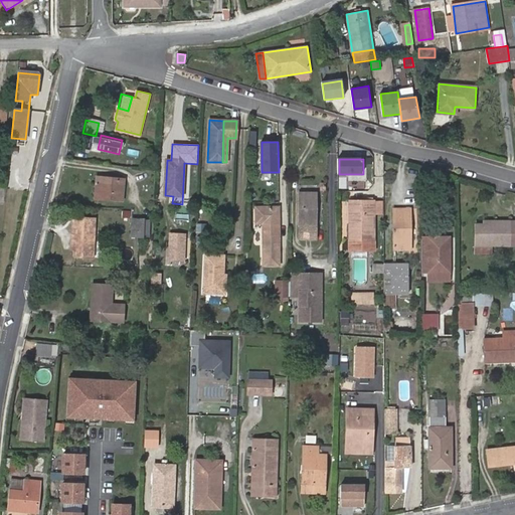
[(123,200),(124,179),(99,177),(97,198),(123,200)]
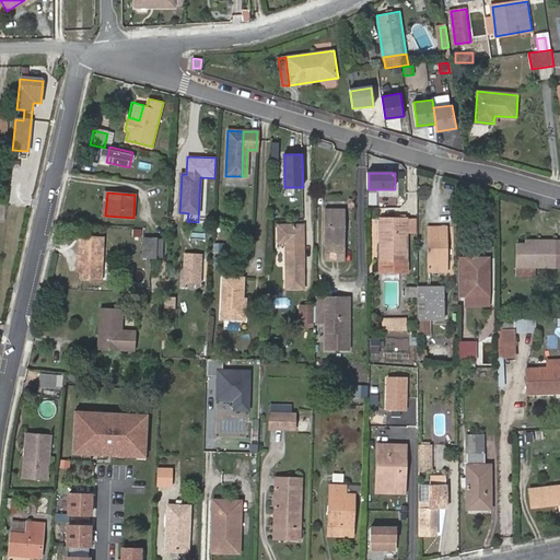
[(327,209),(326,259),(345,259),(345,209),(327,209)]
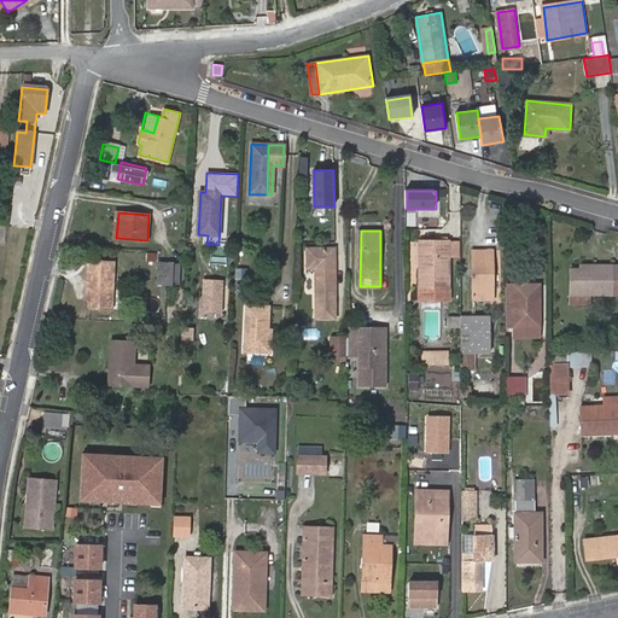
[(425,264),(420,266),(420,301),(450,299),(449,258),(449,240),(424,242),(425,264)]
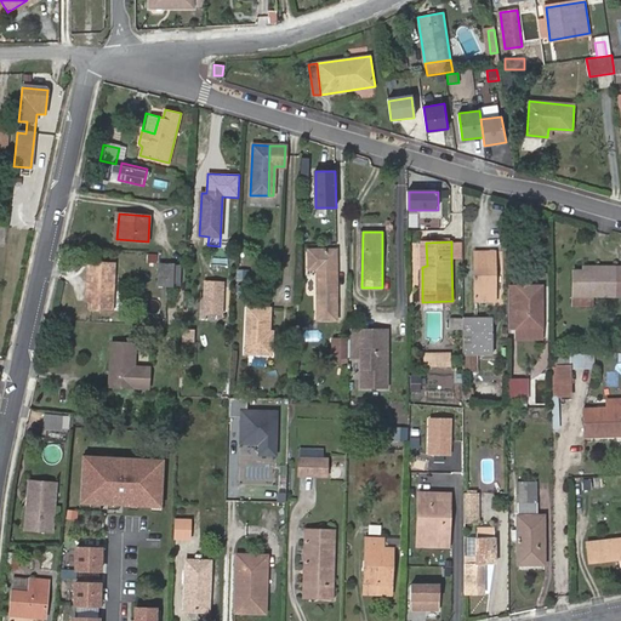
[(461,241),(451,241),(451,260),(462,260),(461,241)]
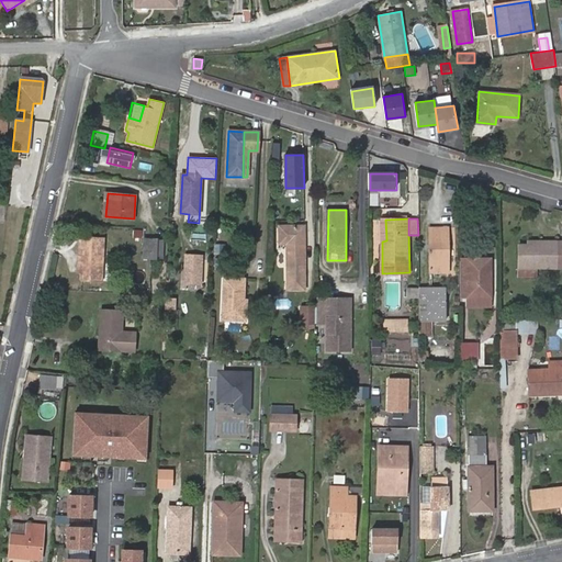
[(288,289),(304,289),(304,226),(281,226),(281,243),(288,243),(288,289)]
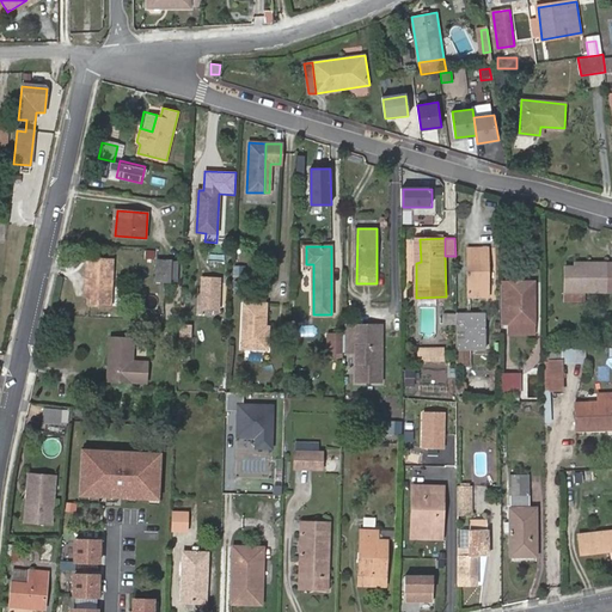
[(470,297),(489,297),(488,249),(469,249),(470,297)]
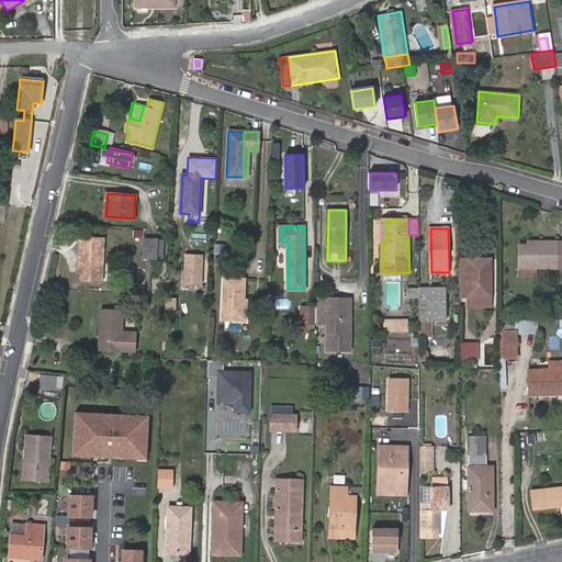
[(102,237),(80,235),(79,256),(82,256),(81,273),(81,280),(100,281),(102,237)]
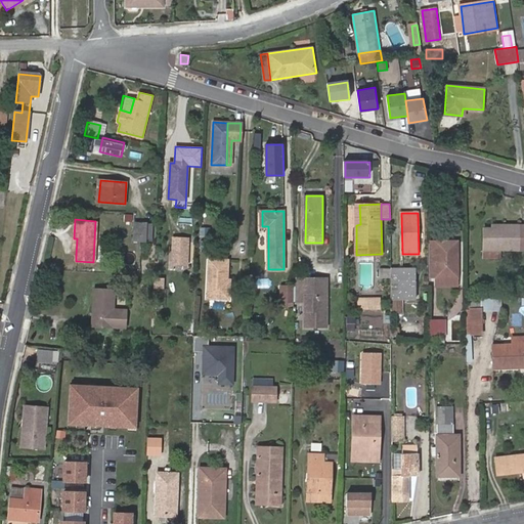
[(153,224),(135,223),(134,239),(151,241),(153,224)]
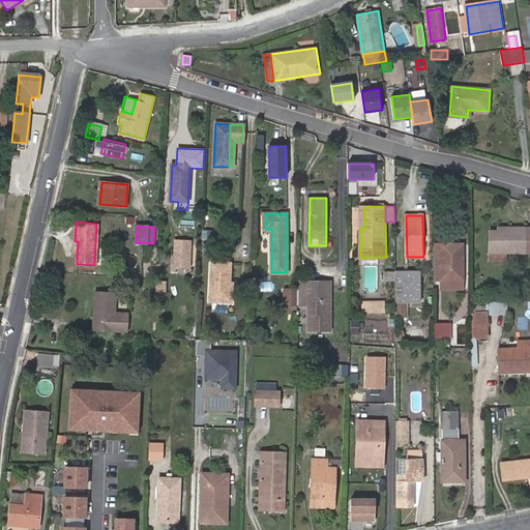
[(529,227),(498,228),(498,232),(490,232),(490,261),(506,261),(506,253),(529,253),(529,227)]
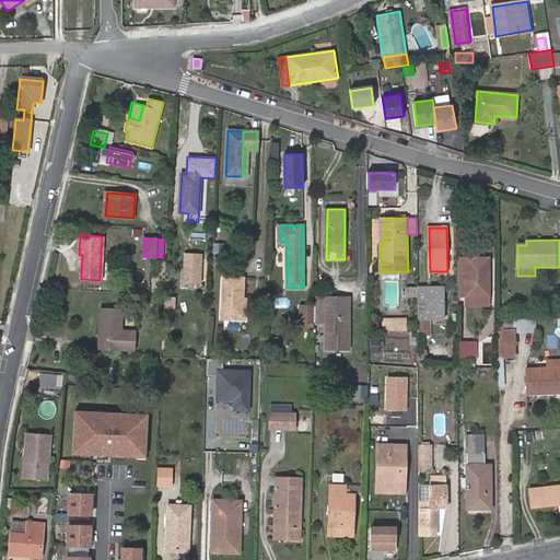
[(225,244),(214,243),(214,253),(224,254),(225,244)]
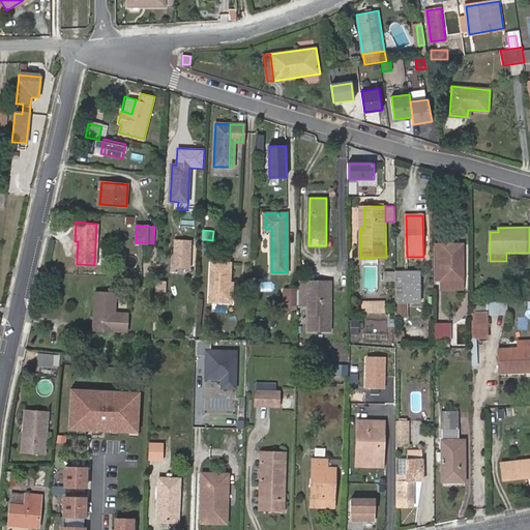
[(189,241),(175,240),(174,266),(189,267),(189,241)]
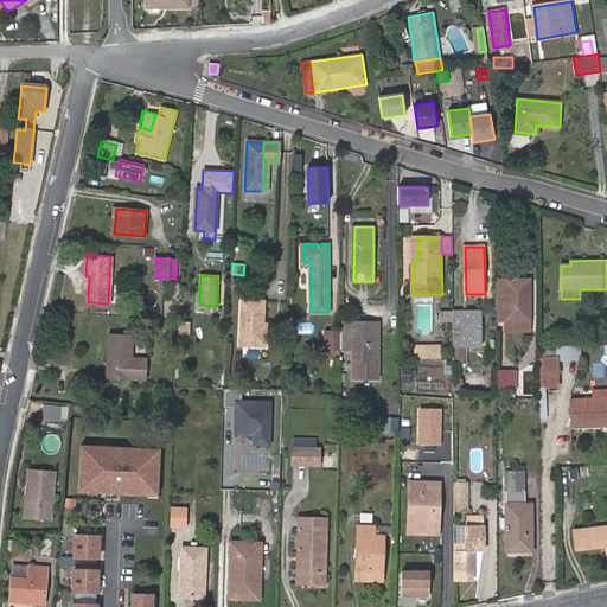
[(532,278),(508,279),(508,319),(508,331),(534,330),(532,278)]
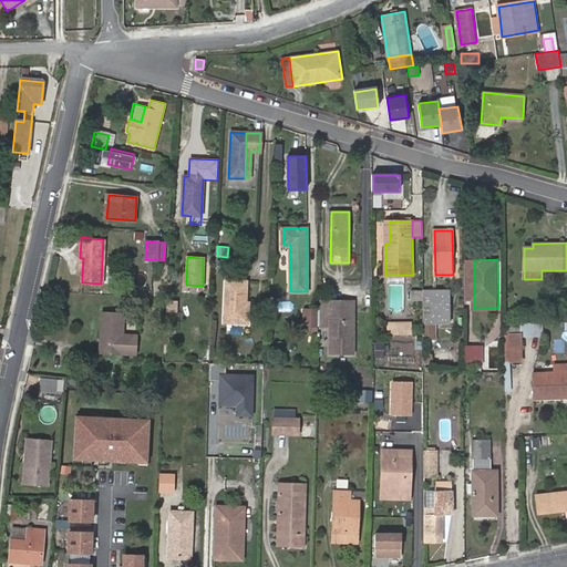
[(224,322),(239,323),(240,280),(225,280),(224,322)]
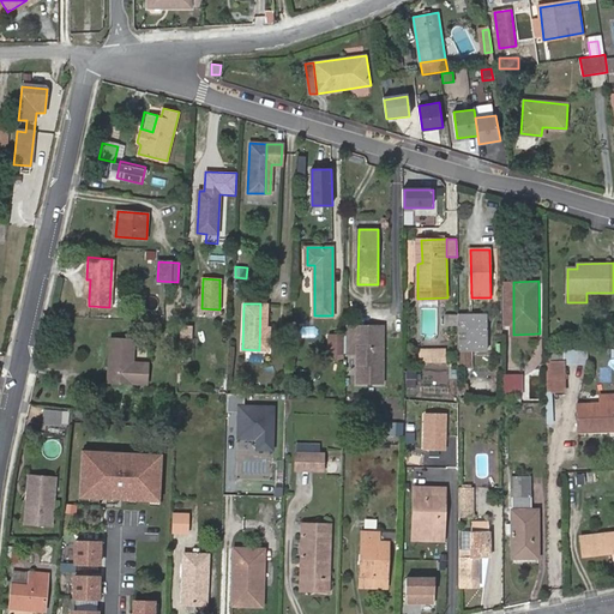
[(260,304),(259,350),(269,350),(269,335),(266,335),(266,326),(268,305),(260,304)]
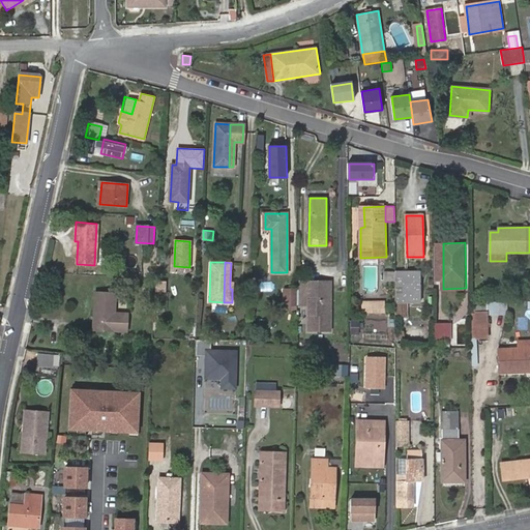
[(420,270),(395,270),(395,317),(408,317),(408,307),(408,303),(420,303),(420,286),(420,270)]
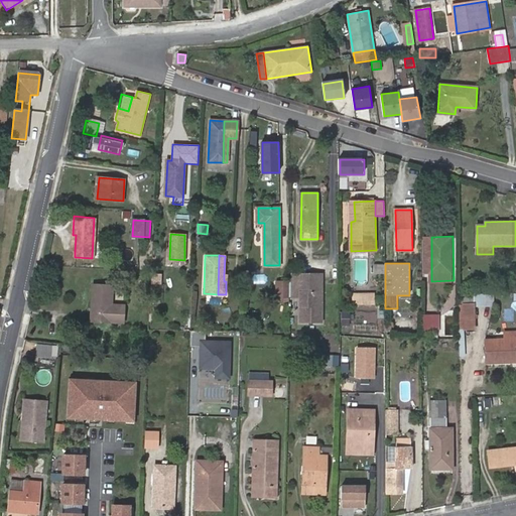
[(300,297),(300,273),(292,273),(292,297),(300,297)]
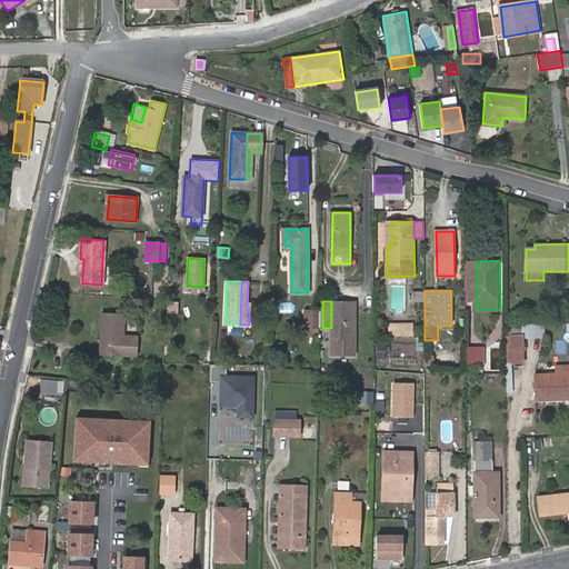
[(346,302),(331,301),(331,328),(331,356),(356,357),(357,321),(346,321),(346,302)]
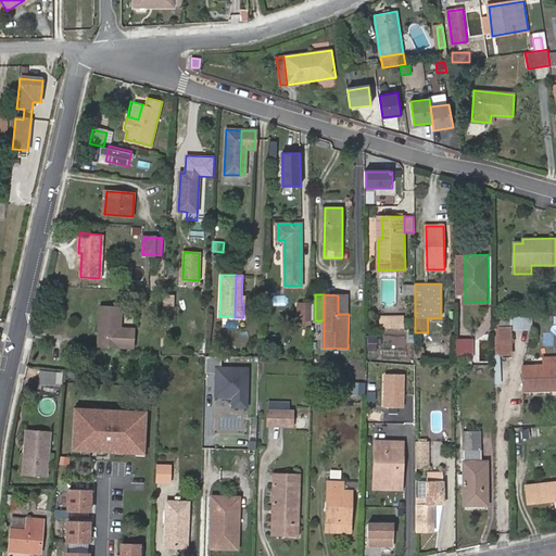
[(338,314),(349,314),(349,295),(338,295),(338,314)]
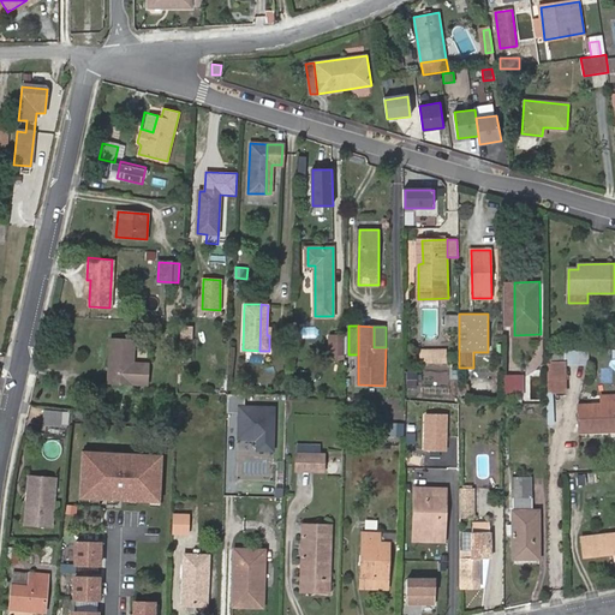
[(494,332),(488,332),(488,352),(473,352),(473,357),(494,357),(494,332)]
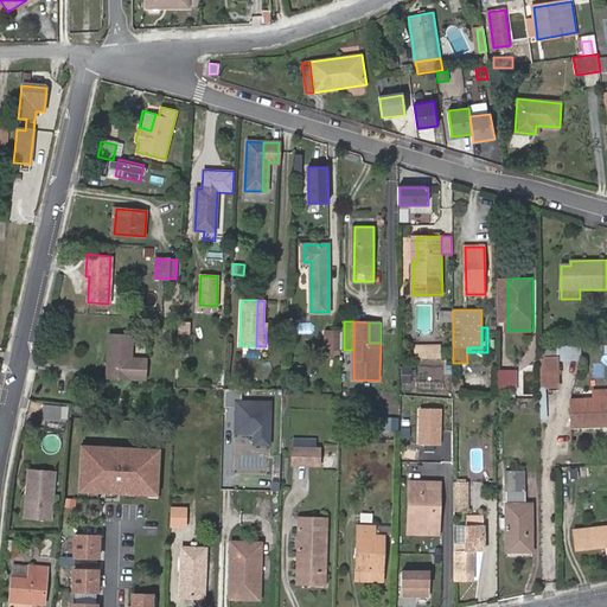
[(325,350),(339,350),(340,330),(325,330),(325,350)]
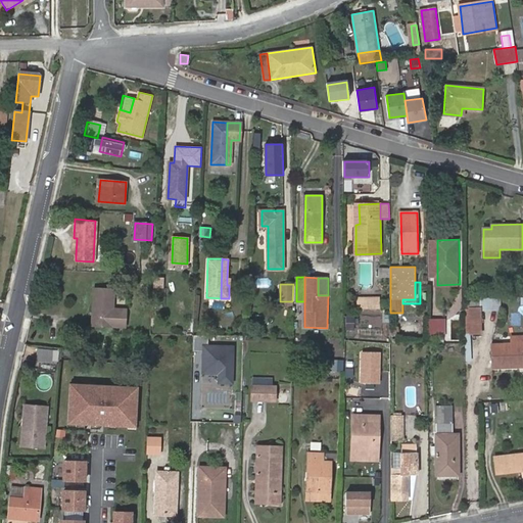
[(97,315),(97,325),(125,327),(126,308),(113,308),(114,290),(94,289),(93,315),(97,315)]
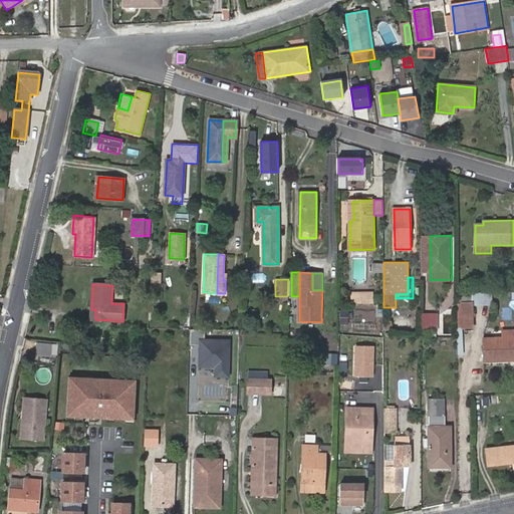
[(474,292),(473,304),(492,305),(492,292),(474,292)]
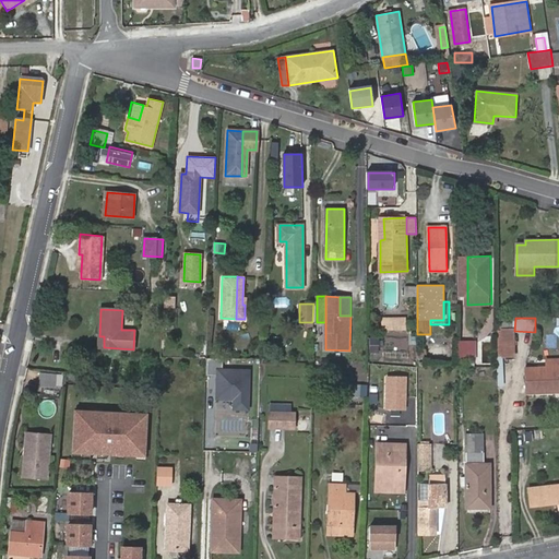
[(382,332),(402,331),(402,320),(382,320),(382,332)]
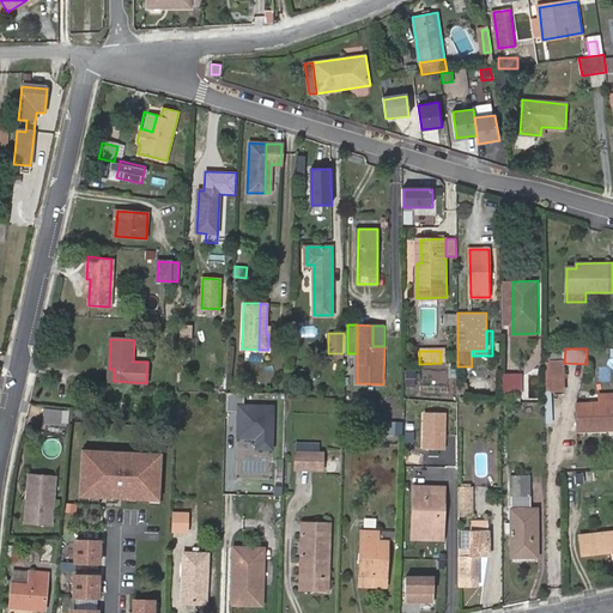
[(563,360),(550,360),(550,390),(564,390),(563,360)]
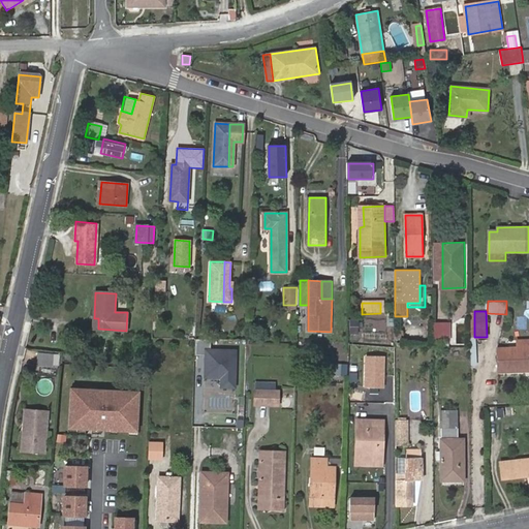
[(284,313),(283,333),(293,333),(294,314),(284,313)]
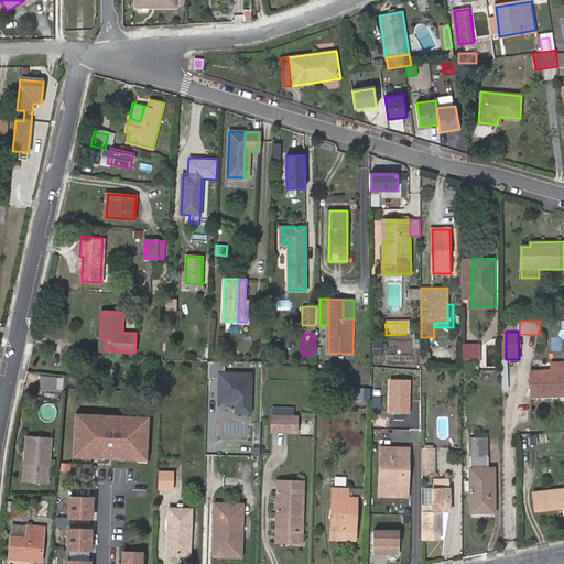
[(373,356),(382,355),(380,339),(371,339),(373,356)]
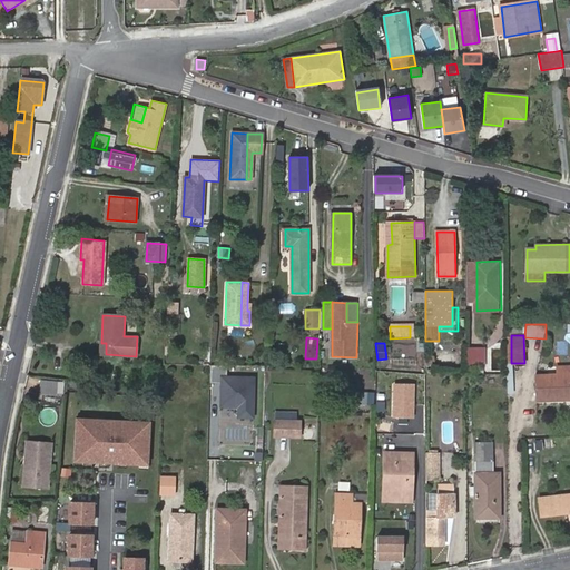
[(485,349),(467,347),(468,366),(485,366),(485,349)]
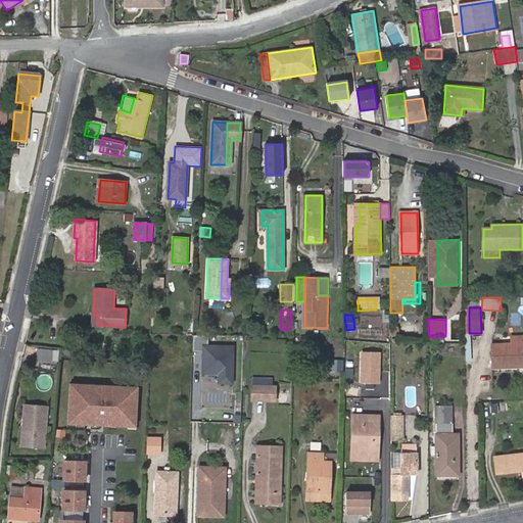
[(233,382),(234,345),(208,344),(209,334),(194,333),(194,335),(193,349),(203,350),(203,372),(219,372),(219,382),(233,382)]
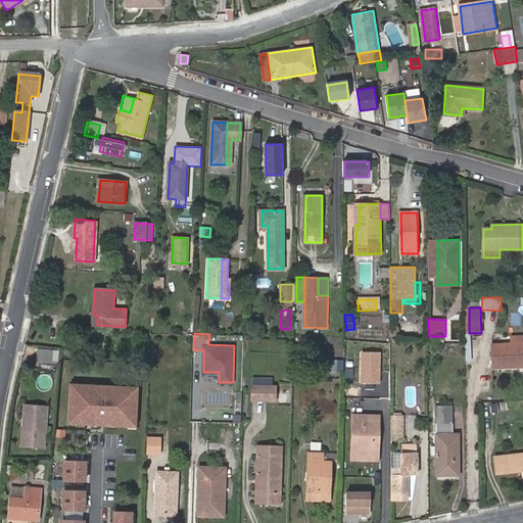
[(522,335),(511,335),(511,343),(522,343),(522,335)]
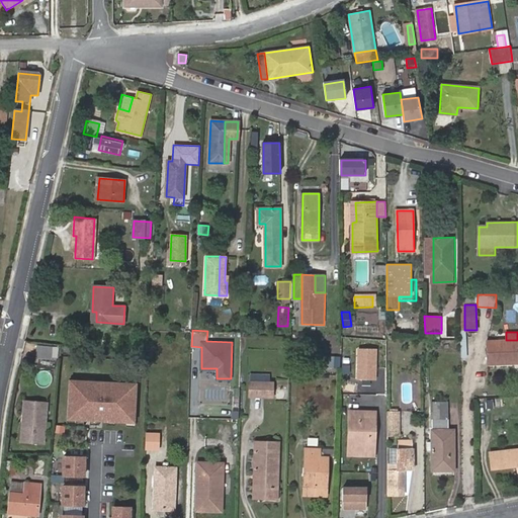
[(489,341),(489,364),(517,363),(517,340),(506,340),(489,341)]
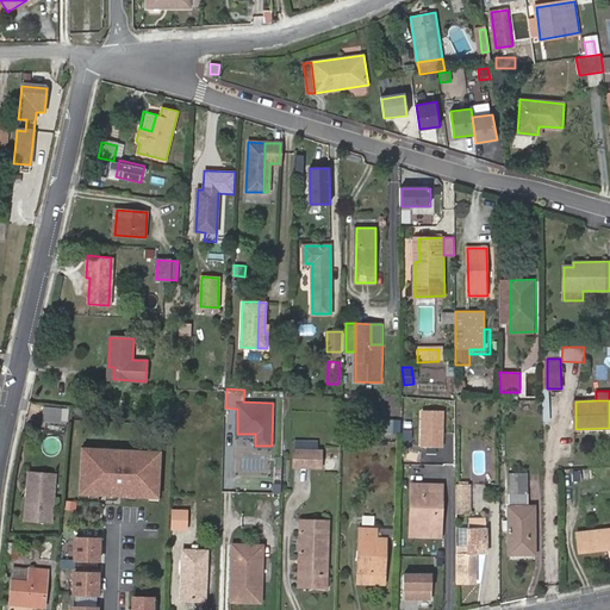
[(68,421),(69,409),(44,406),(43,422),(61,423),(62,421),(68,421)]
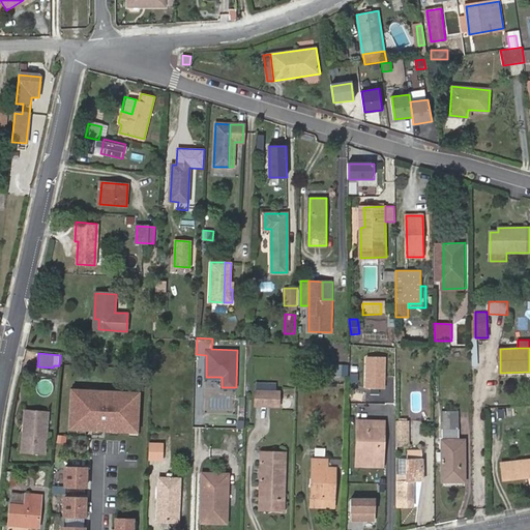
[(386,388),(386,357),(367,358),(367,388),(386,388)]
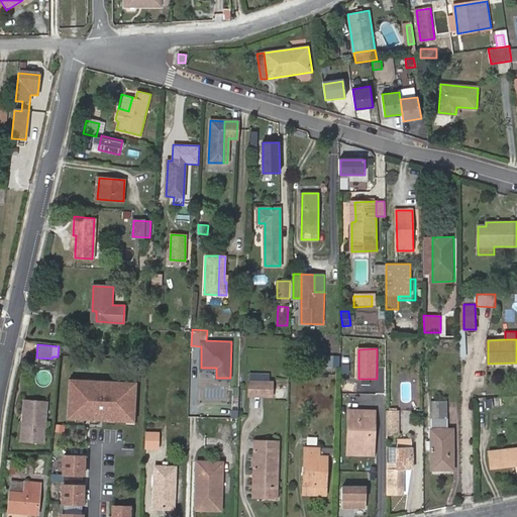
[(338,367),(339,356),(324,356),(324,367),(338,367)]
